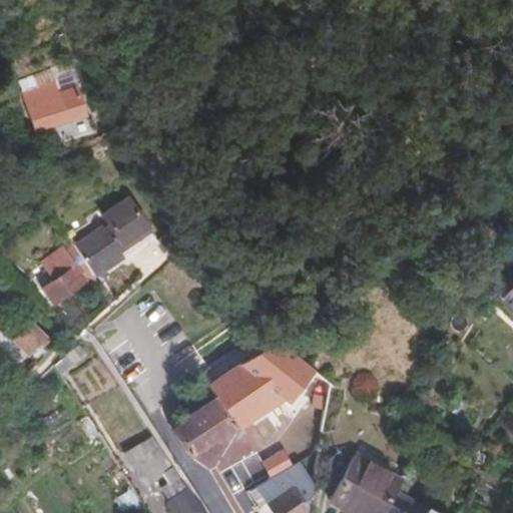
[(54,76),(56,81),(60,94),(79,88),(83,80),(79,68),(54,76)]
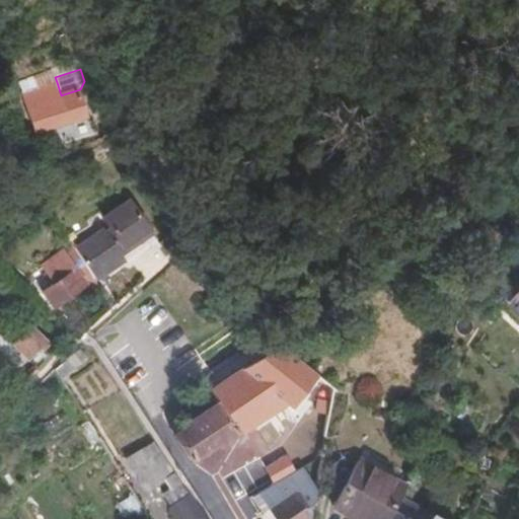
[(61,95),(57,82),(23,93),(34,133),(88,116),(80,89),(61,95)]
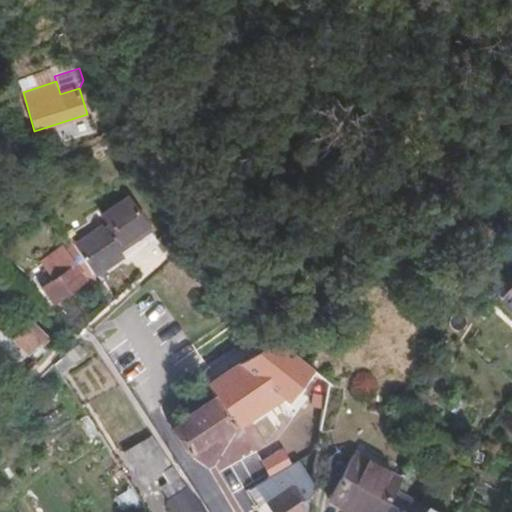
[(0,195),(10,190),(3,178),(0,179),(0,195)]
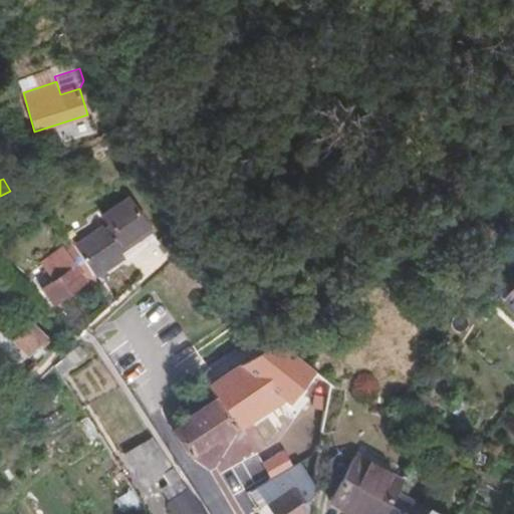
[(83,260),(93,275),(121,257),(153,235),(130,199),(103,217),(112,231),(108,235),(103,228),(78,245),(86,258),(83,260)]
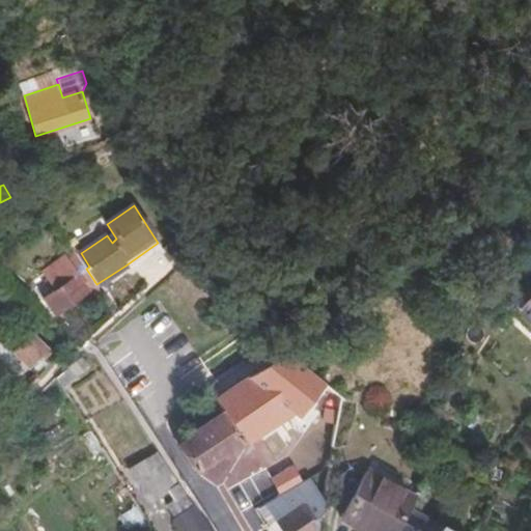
[(186,250),(176,238),(164,249),(174,259),(186,250)]
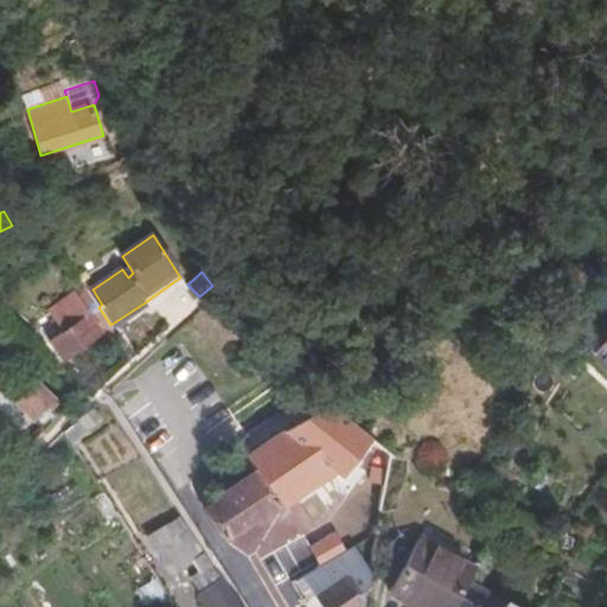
[(62,359),(110,325),(98,307),(85,287),(50,311),(64,331),(49,342),(62,359)]
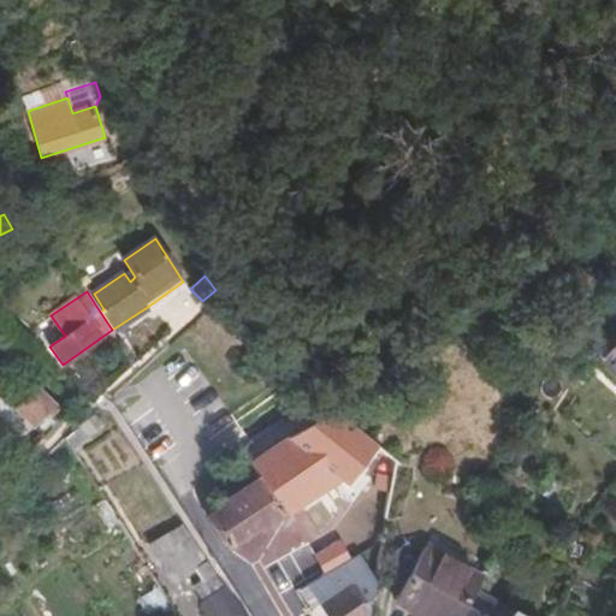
[(58,406),(37,384),(15,407),(30,422),(43,409),(48,413),(58,406)]
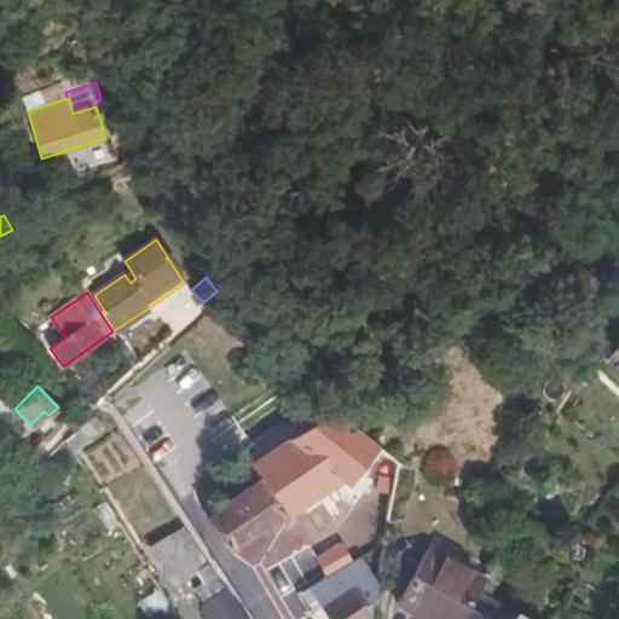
[(401,464),(358,431),(341,451),(307,406),(238,452),(258,482),(207,519),(226,548),(235,543),(238,548),(262,532),(261,528),(307,498),(312,503),(360,470),(381,487),(401,464)]
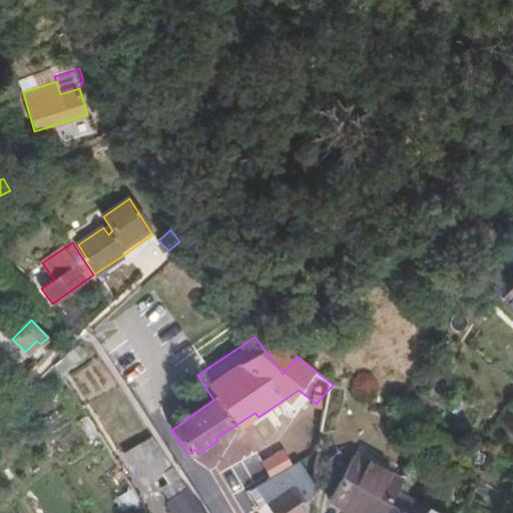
[(78,345),(55,364),(61,373),(85,353),(78,345)]
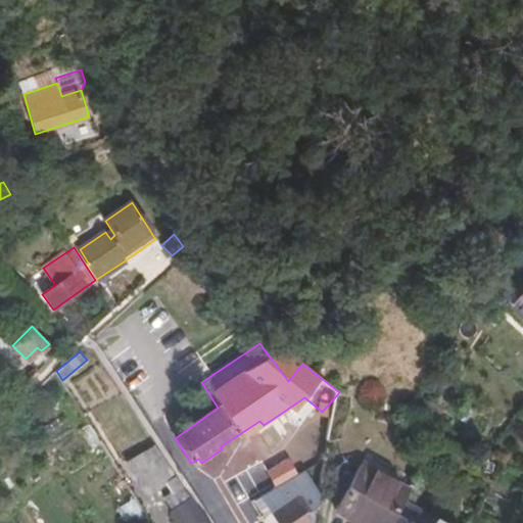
[(101,442),(89,423),(81,429),(92,447),(101,442)]
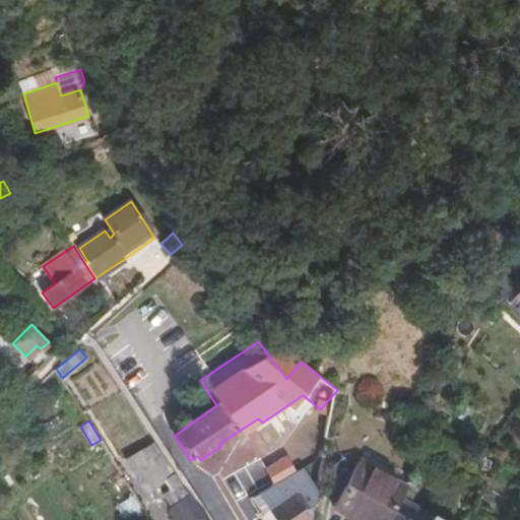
[(203,519),(154,444),(145,450),(143,448),(131,455),(135,462),(129,466),(146,492),(165,480),(171,491),(163,495),(172,509),(169,510),(175,519),(203,519)]
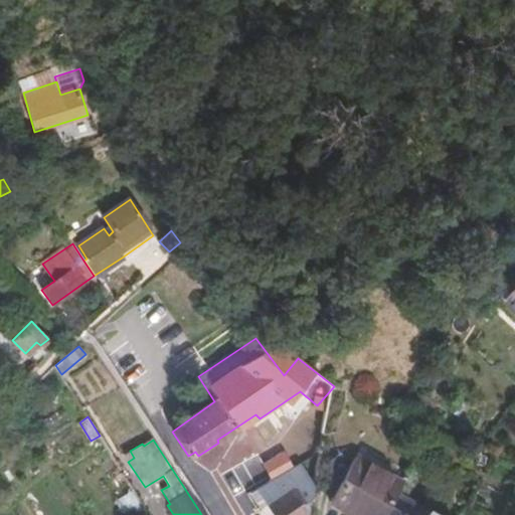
[(134,458),(130,451),(124,455),(128,462),(134,458)]
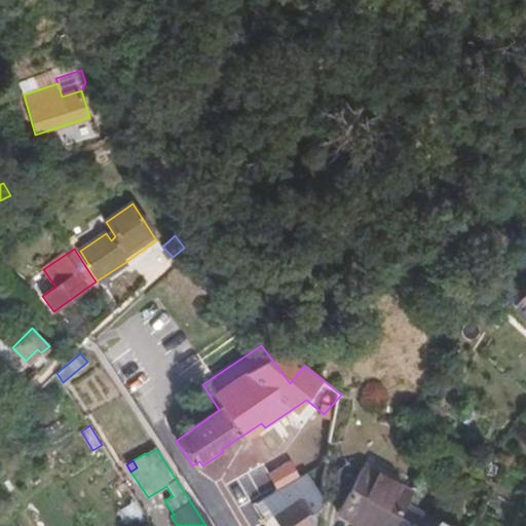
[(352,484),(342,503),(337,513),(360,525),(444,525),(405,503),(411,492),(364,465),(352,484)]
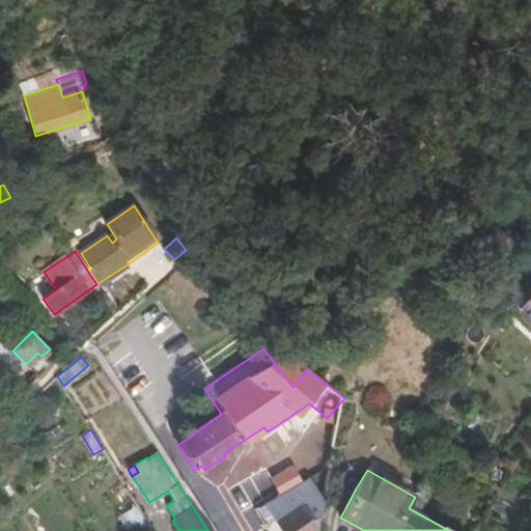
[(314,530),(311,520),(323,513),(309,478),(266,503),(267,504),(276,520),(282,530),(314,530)]
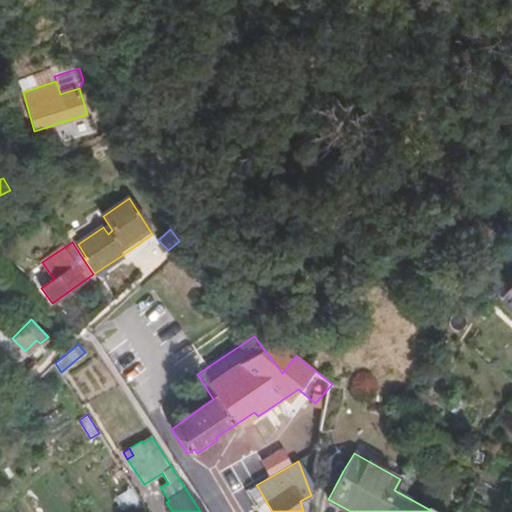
[(319,482),(333,490),(343,471),(330,463),(319,482)]
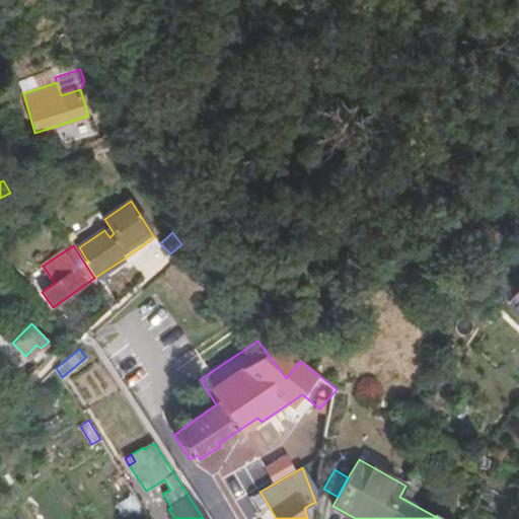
[(262,512),(270,508),(261,493),(252,497),(262,512)]
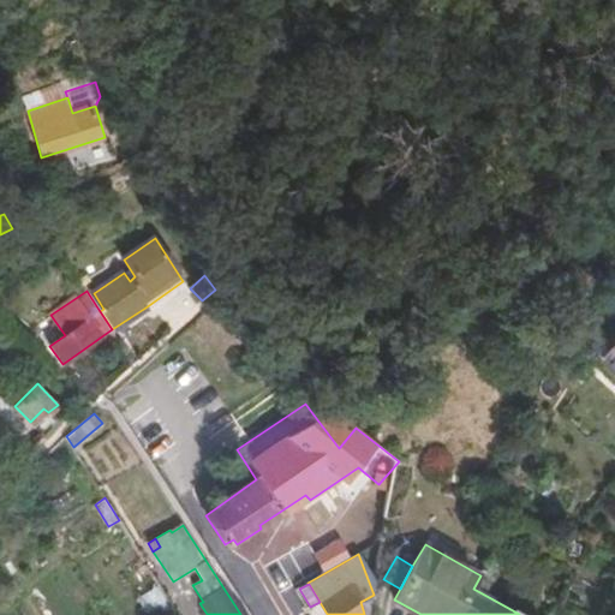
[(160,586),(144,596),(156,614),(166,614),(174,610),(160,586)]
